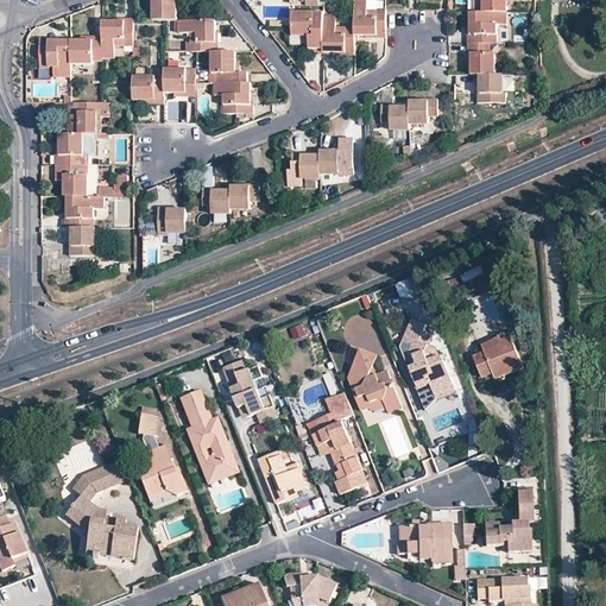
[(150,0),(150,18),(163,18),(174,18),(175,7),(174,0),(150,0)]
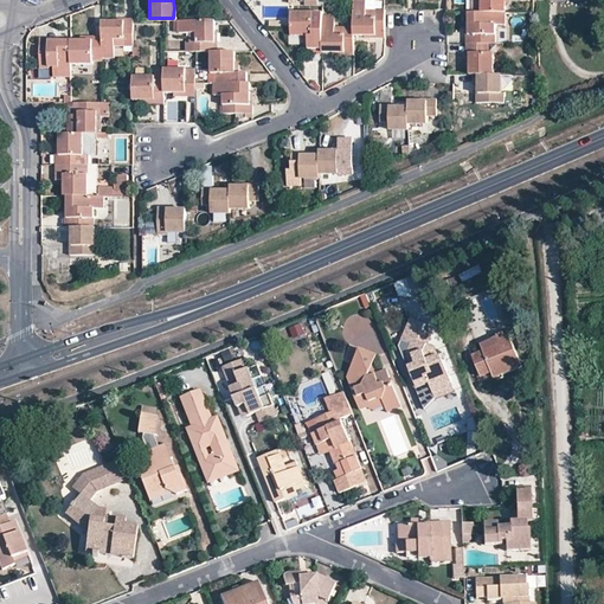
[(351,0),(351,25),(351,32),(361,32),(381,33),(381,14),(364,14),(364,7),(362,0),(351,0)]
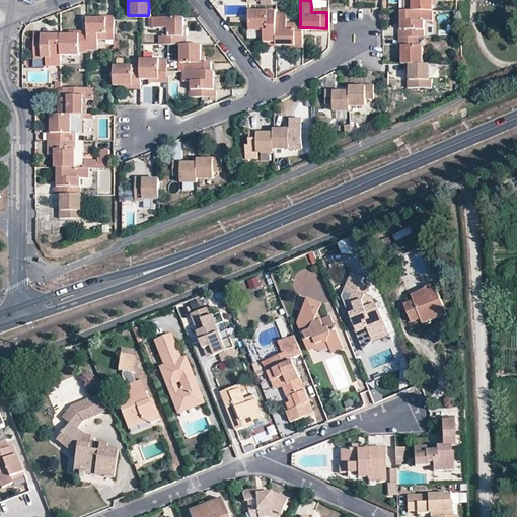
[(400,0),(400,8),(430,8),(430,0),(400,0)]
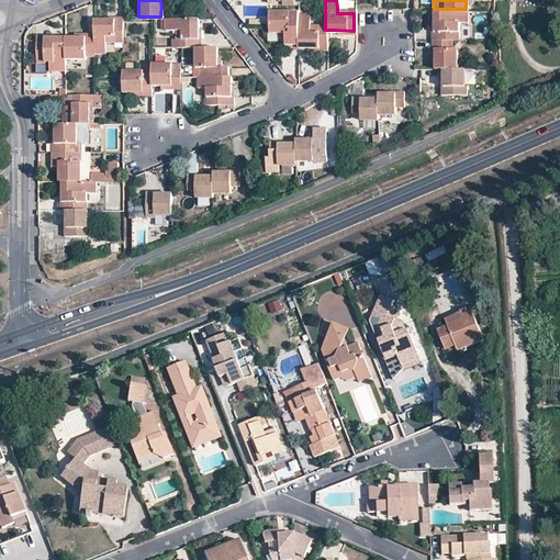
[(297,11),(297,9),(268,9),(267,31),(277,31),(288,32),(288,35),(288,40),(297,40),(297,11)]
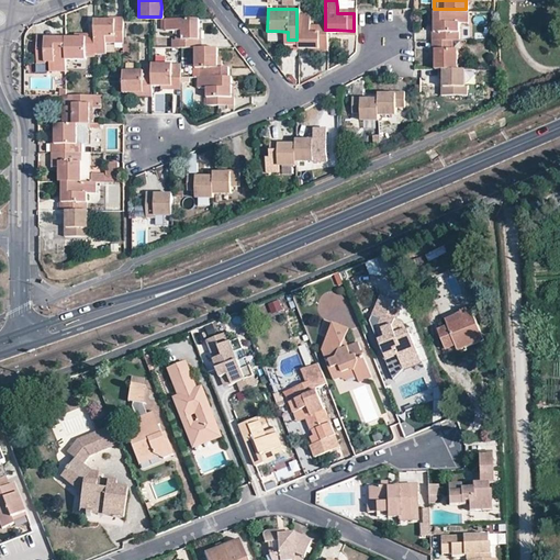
[(467,20),(466,9),(434,9),(433,9),(433,19),(433,38),(450,38),(457,38),(457,20),(467,20)]
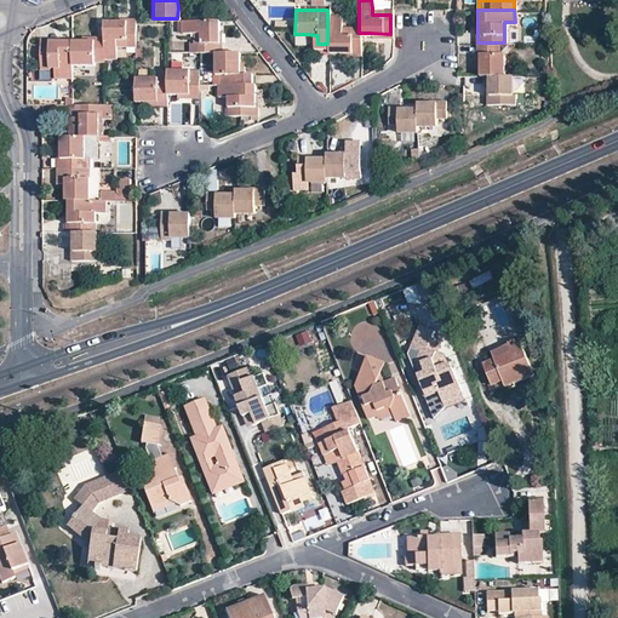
[(339,13),(327,12),(327,44),(327,51),(337,51),(359,52),(359,33),(341,32),(341,26),(339,13)]
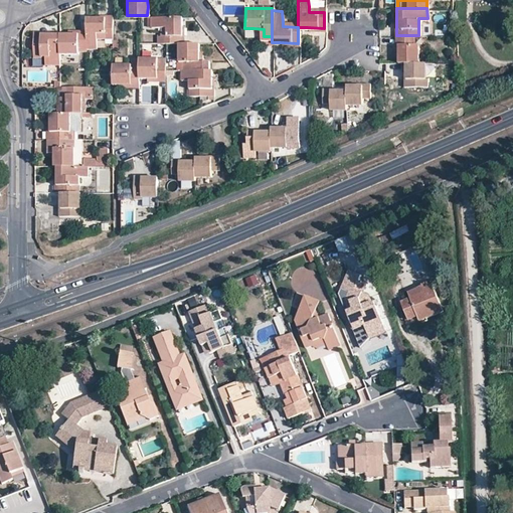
[(111,32),(111,15),(93,16),(84,16),(84,29),(84,32),(84,47),(95,47),(95,38),(95,32),(111,32)]
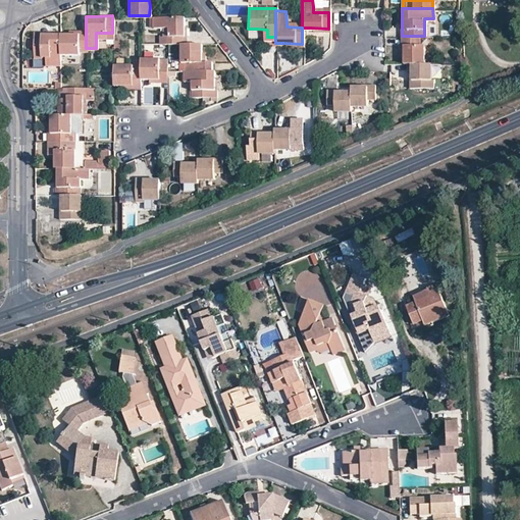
[(183,15),(151,15),(151,26),(160,26),(167,26),(167,43),(178,43),(183,43),(183,26),(183,15)]
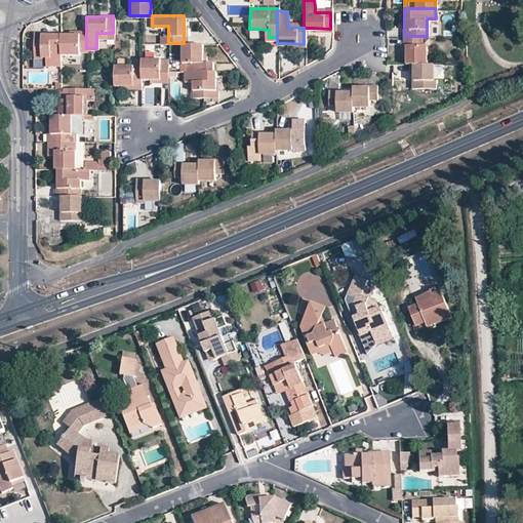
[(59,33),(50,33),(33,33),(32,56),(48,56),(48,65),(59,65),(59,53),(59,33)]
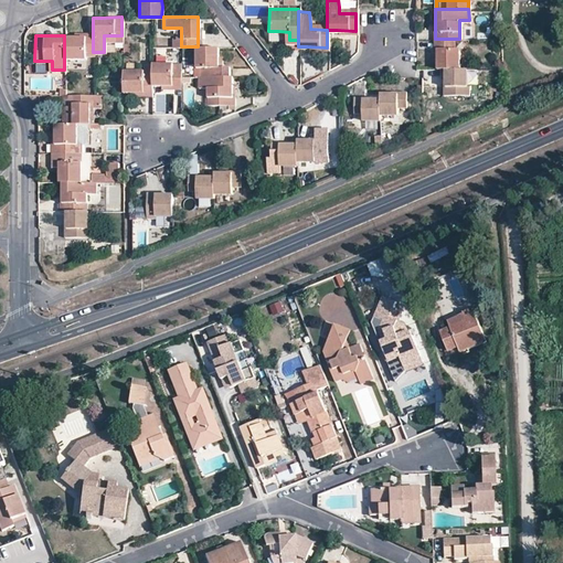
[(93,35),(74,35),(64,35),(64,57),(84,57),(84,53),(93,53),(93,52),(93,35)]
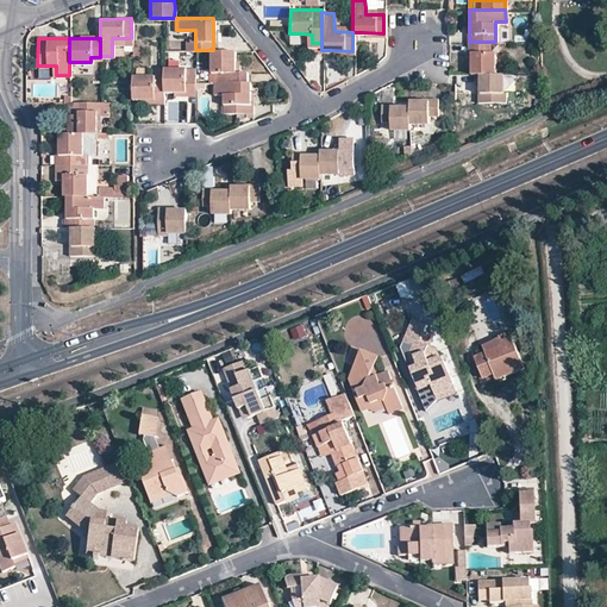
[(488,42),(469,42),(469,62),(469,73),(479,73),(494,73),(493,50),(488,50),(488,42)]
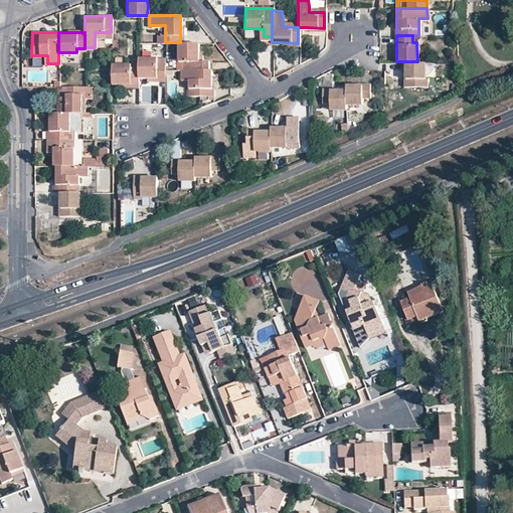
[(198,42),(183,42),(180,42),(176,42),(176,60),(181,60),(181,67),(197,67),(198,50),(198,42)]
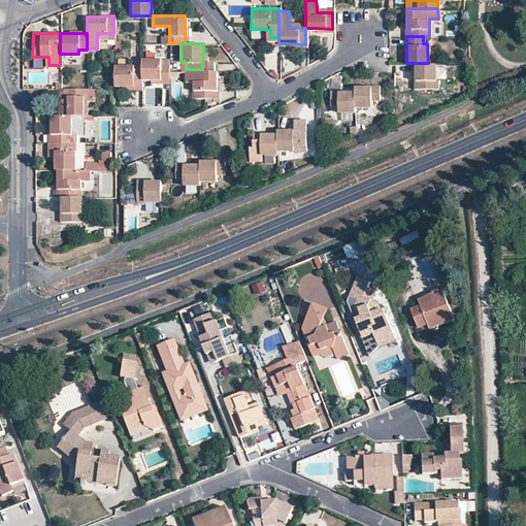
[(155,54),(164,55),(164,45),(155,45),(155,54)]
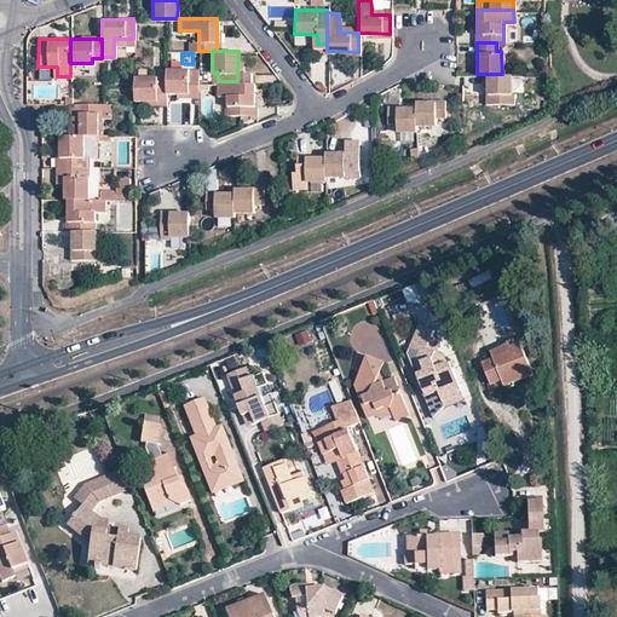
[(186,68),(166,68),(165,75),(166,92),(176,92),(197,92),(197,81),(197,73),(188,73),(186,68)]
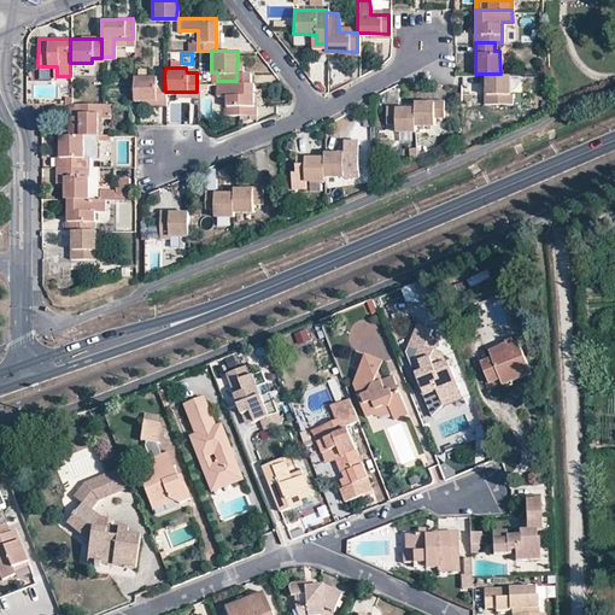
[(508,74),(501,74),(485,74),(485,83),(485,91),(482,91),(482,103),(511,103),(511,91),(508,91),(508,74)]
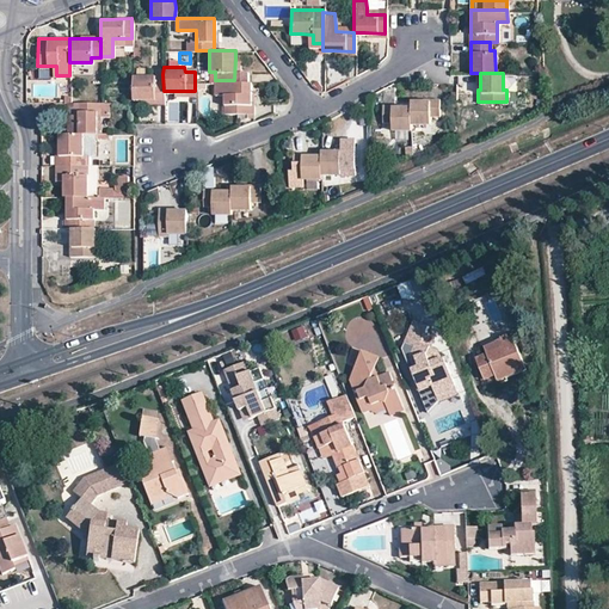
[(162,74),(131,74),(131,94),(131,98),(141,98),(164,98),(164,91),(162,74)]
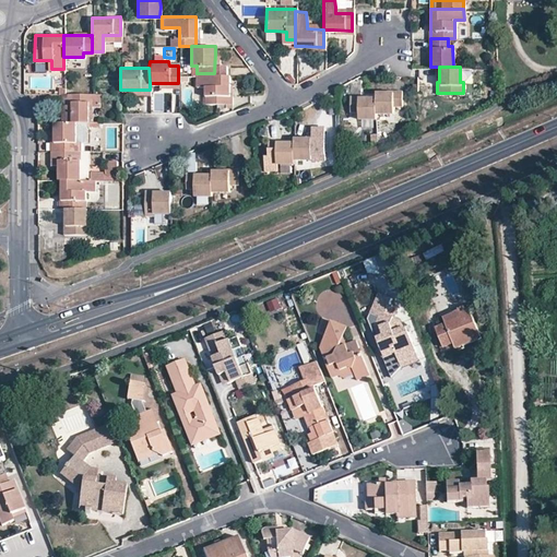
[(229,73),(218,73),(214,73),(197,73),(193,73),(193,85),(203,85),(203,102),(228,102),(229,84),(229,73)]
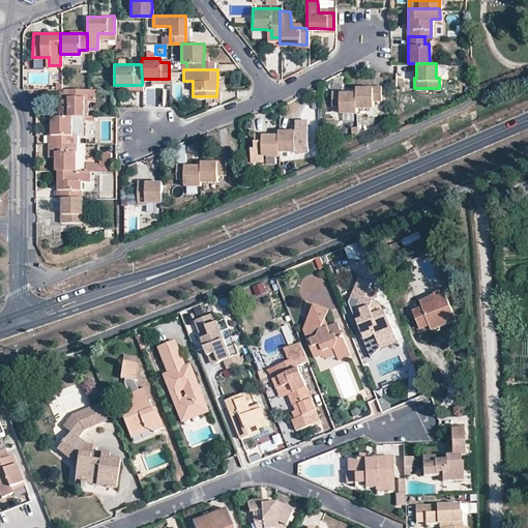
[(370,86),(362,86),(354,86),(354,90),(354,107),(372,107),(372,98),(378,98),(378,84),(370,84),(370,86)]
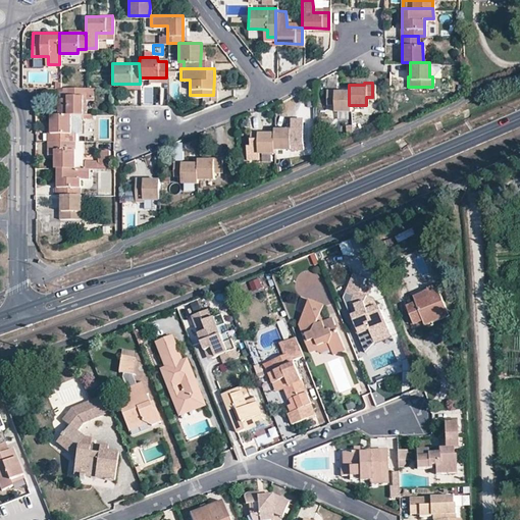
[(349,105),(349,89),(340,89),(332,89),(332,87),(323,86),(324,102),(330,102),(331,108),(349,108),(349,105)]
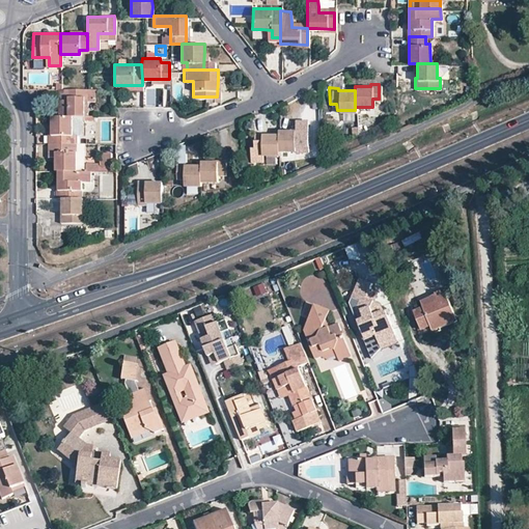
[(83,114),(83,88),(67,88),(67,99),(63,99),(57,99),(57,114),(72,114),(83,114)]
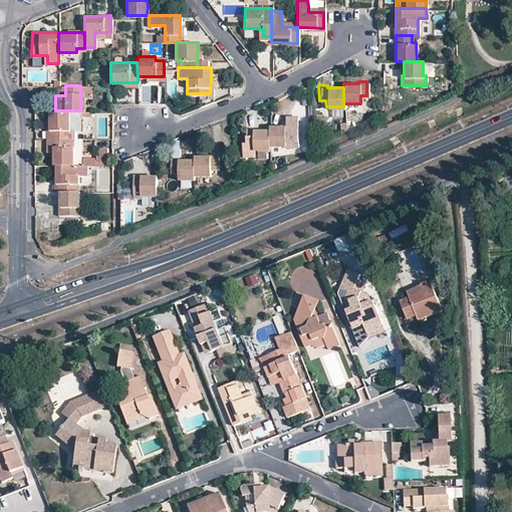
[(68,130),(69,110),(55,110),(48,110),(48,119),(48,138),(71,138),(71,130),(68,130)]
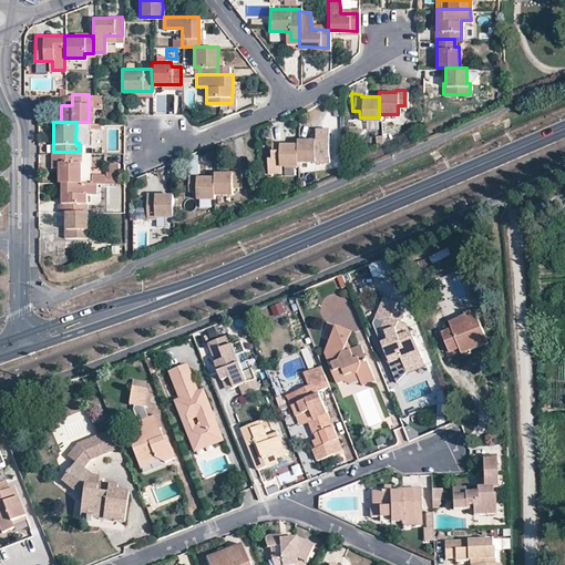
[(312,139),(305,140),(296,140),(296,144),(296,161),(315,161),(315,153),(321,153),(321,136),(312,136),(312,139)]
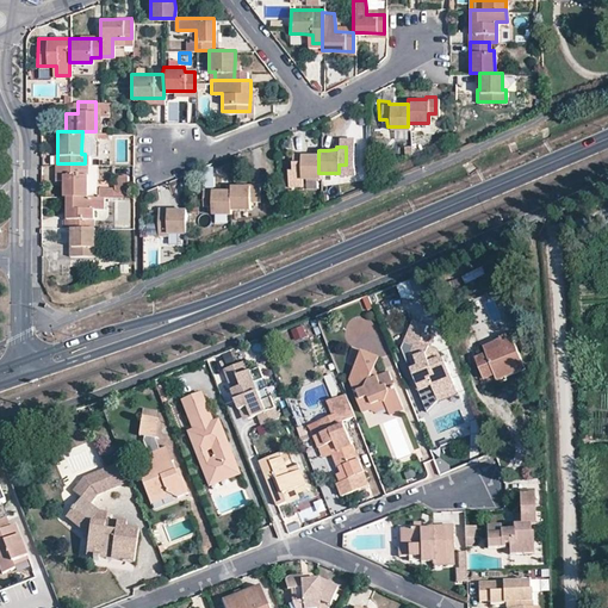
[(318,173),(318,155),(308,155),(299,155),(299,153),(289,153),(289,171),(298,171),(299,178),(318,177),(318,173)]
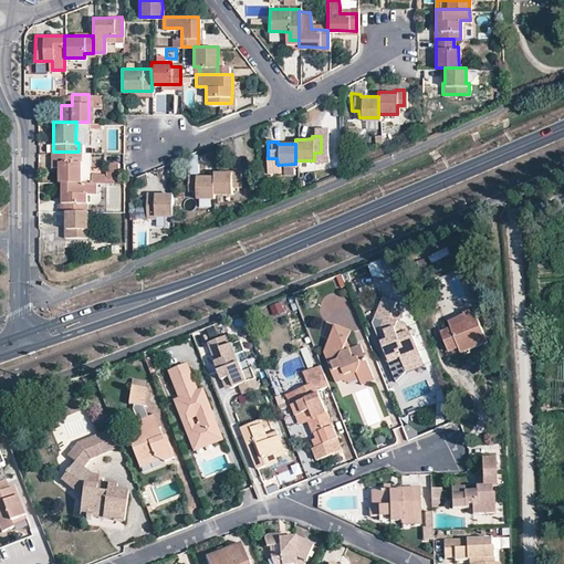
[(80,152),(79,152),(53,152),(50,152),(50,160),(53,160),(58,160),(58,170),(58,180),(60,180),(80,180),(80,152)]
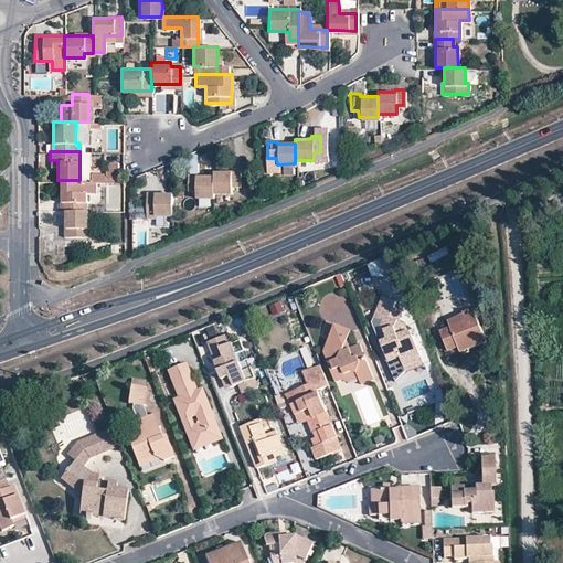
[(230,170),(223,171),(212,171),(212,176),(212,192),(231,192),(232,184),(240,184),(240,168),(230,168),(230,170)]
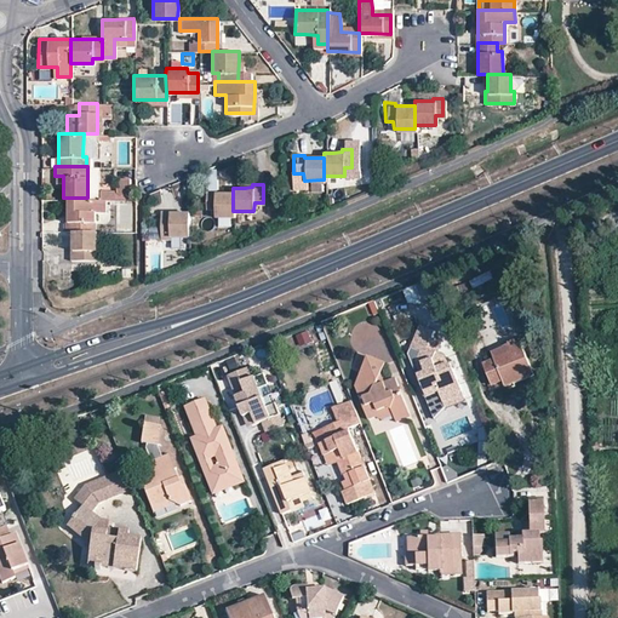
[(233,211),(233,193),(222,193),(215,193),(215,190),(205,190),(205,209),(213,209),(213,216),(233,216),(233,211)]
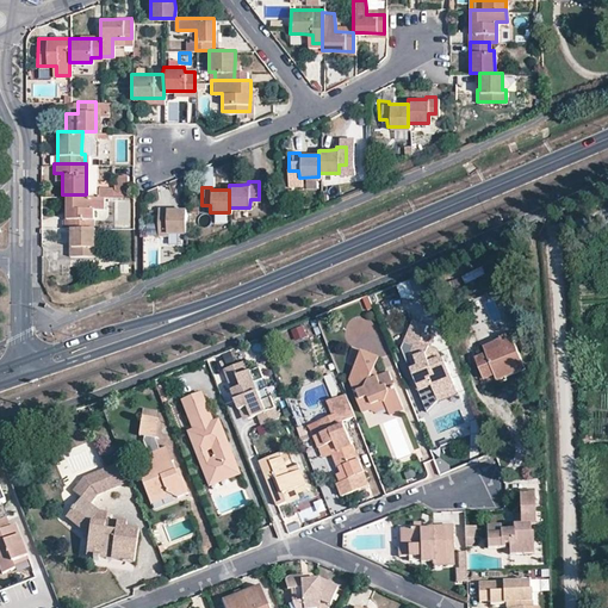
[(103,208),(103,196),(86,194),(64,194),(64,206),(64,213),(62,213),(62,225),(69,225),(92,225),(93,225),(93,208),(103,208)]
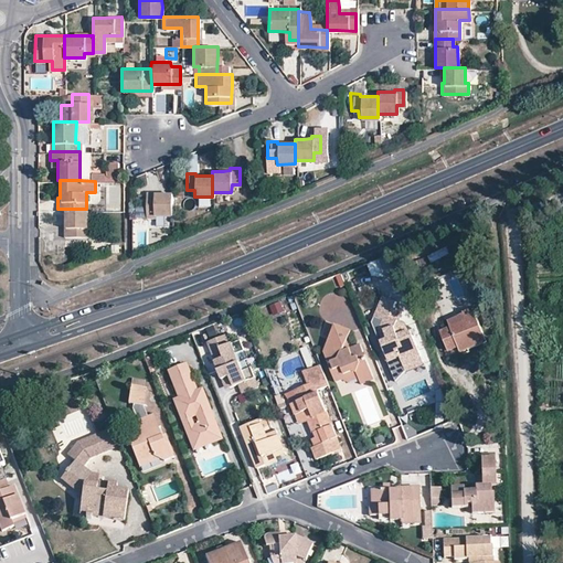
[(170,213),(170,192),(160,193),(153,193),(153,191),(142,191),(142,218),(153,218),(153,214),(170,213)]
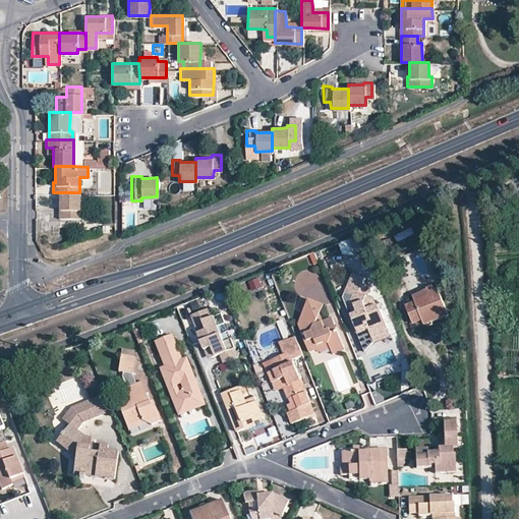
[(78,192),(59,192),(59,200),(59,208),(56,208),(56,217),(81,217),(81,208),(78,208),(78,192)]
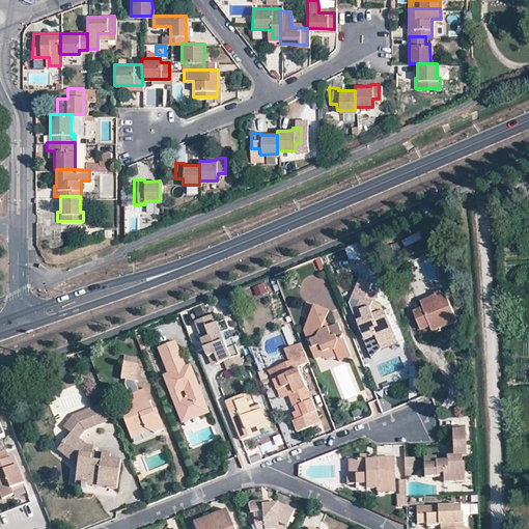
[(343,246),(349,259),(360,254),(355,242),(343,246)]
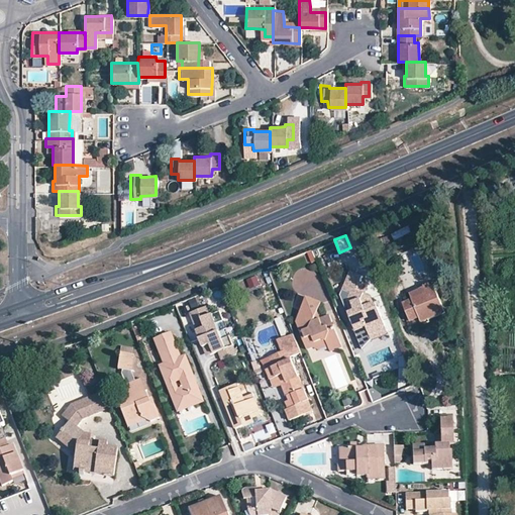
[(256,273),(245,277),(248,286),(260,282),(256,273)]
